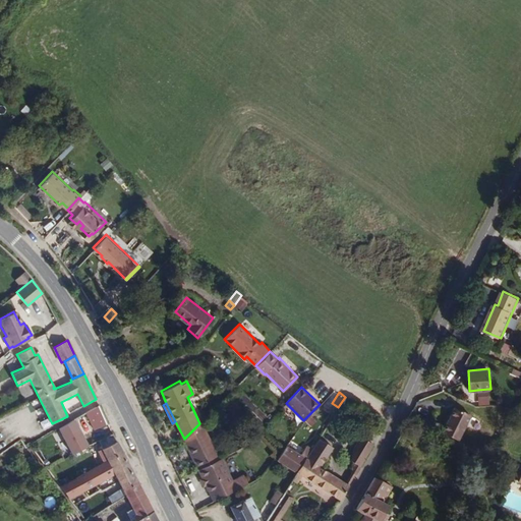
[(461,440),(471,413),(452,406),(442,432),(461,440)]
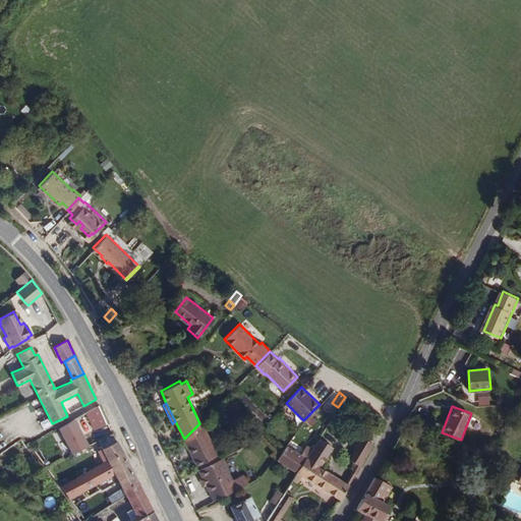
[(76,418),(58,424),(69,453),(87,446),(76,418)]
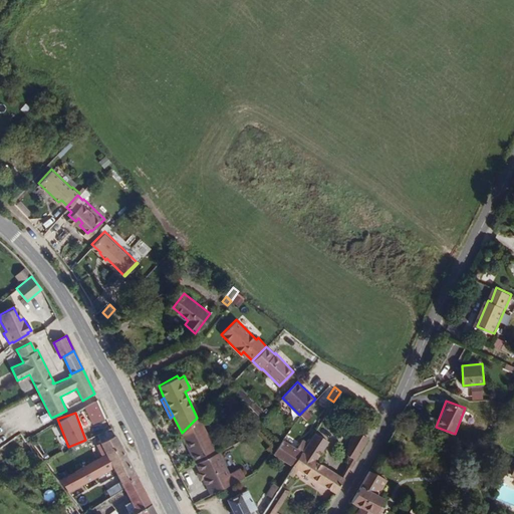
[(217,452),(199,416),(197,418),(182,433),(196,462),(217,452)]
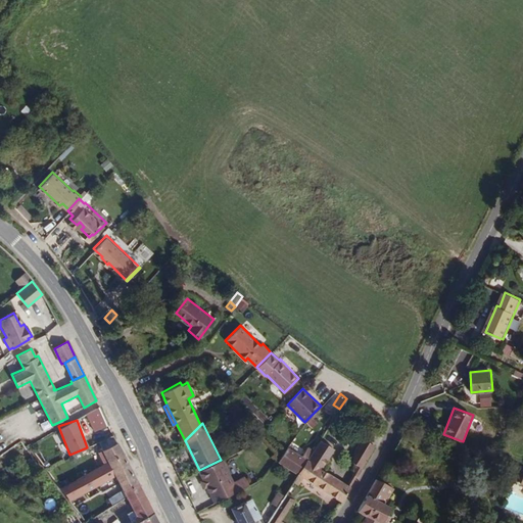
[(104,450),(119,443),(114,435),(100,443),(104,450)]
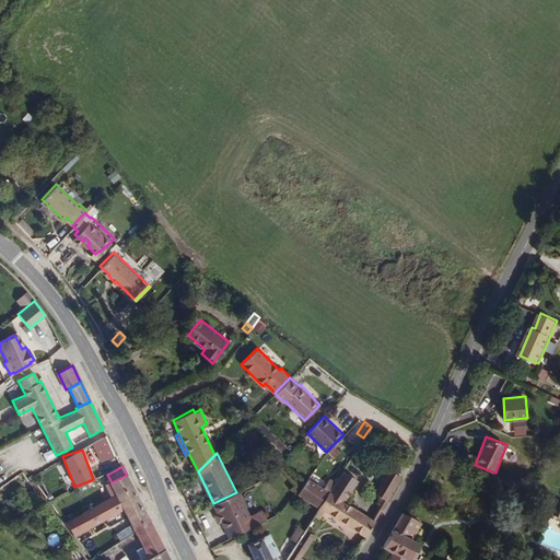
[(388,500),(401,476),(387,467),(373,491),(388,500)]
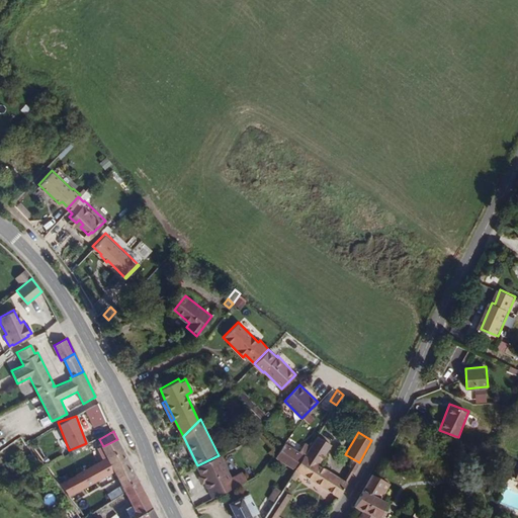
[(318,463),(330,444),(317,435),(305,454),(318,463)]
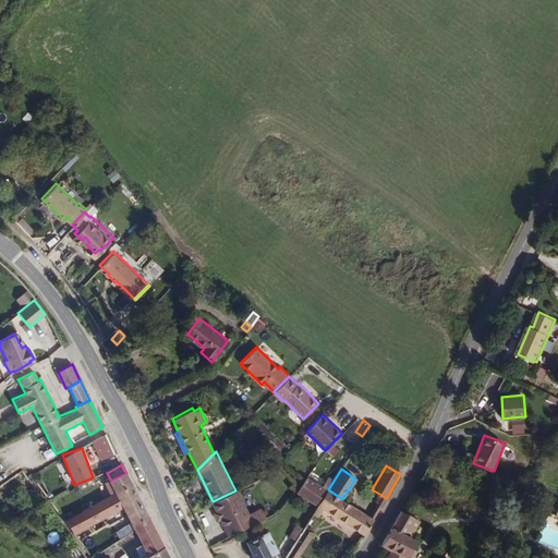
[(136,492),(126,473),(111,481),(110,482),(117,494),(120,500),(136,492)]
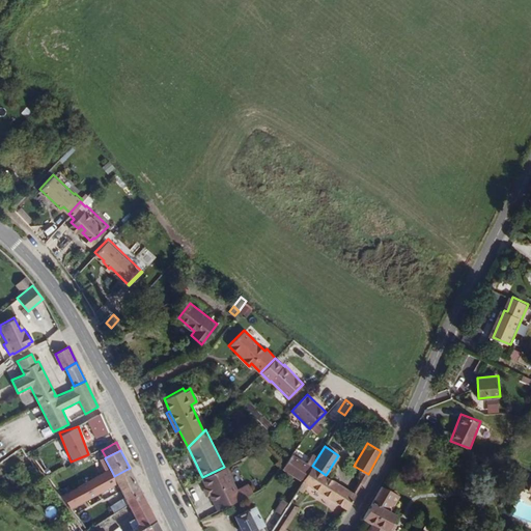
[(302,480),(312,466),(292,452),(282,467),(302,480)]
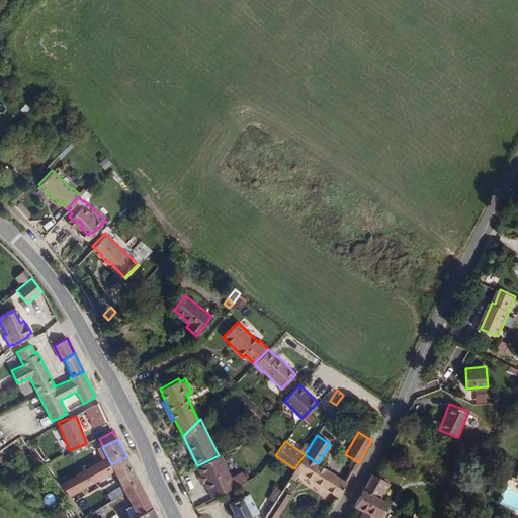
[(212,497),(258,475),(254,466),(232,478),(221,454),(219,455),(197,465),(212,497)]
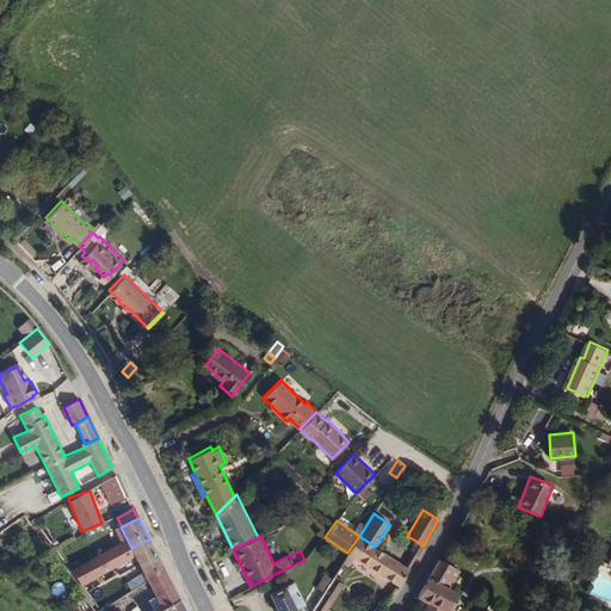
[(375,547),(359,536),(347,553),(355,556),(400,585),(409,569),(375,547)]
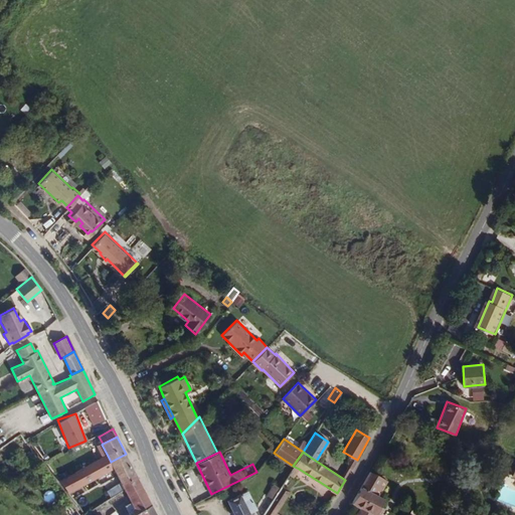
[(137,475),(126,454),(111,462),(108,456),(59,481),(69,493),(115,470),(123,484),(137,475)]
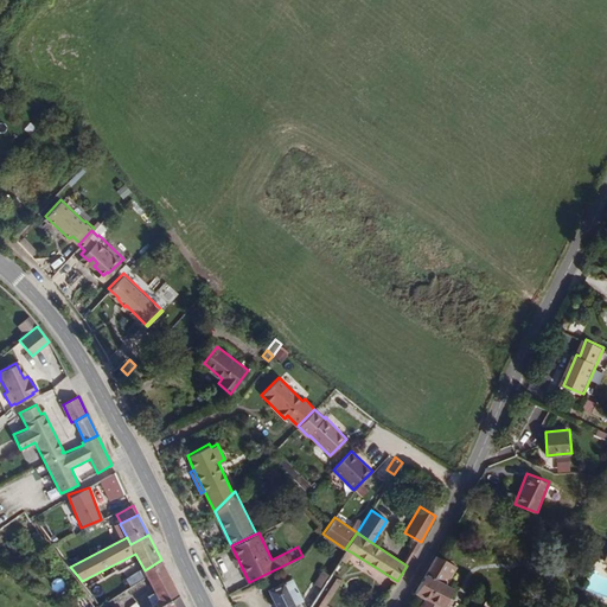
[(345,562),(352,553),(345,549),(339,557),(345,562)]
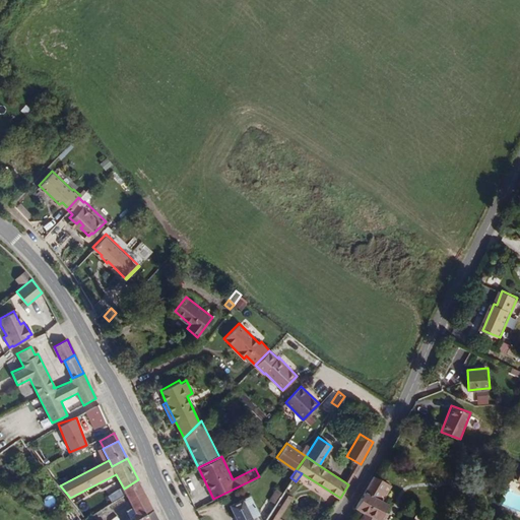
[(378,519),(387,503),(384,501),(380,499),(388,482),(374,474),(355,508),(367,513),(362,519),(376,519),(377,519),(378,519)]
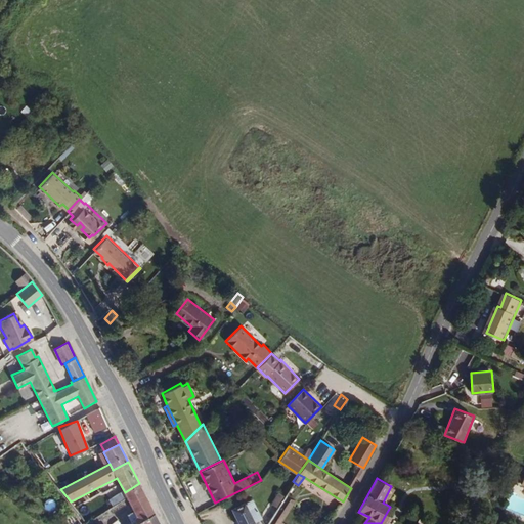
[(138,523),(156,515),(139,483),(125,492),(135,512),(128,516),(132,523),(138,523)]
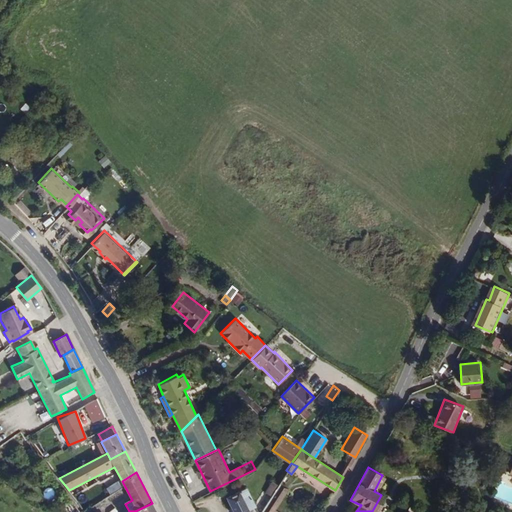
[(378,493),(386,477),(382,475),(374,491),(378,493)]
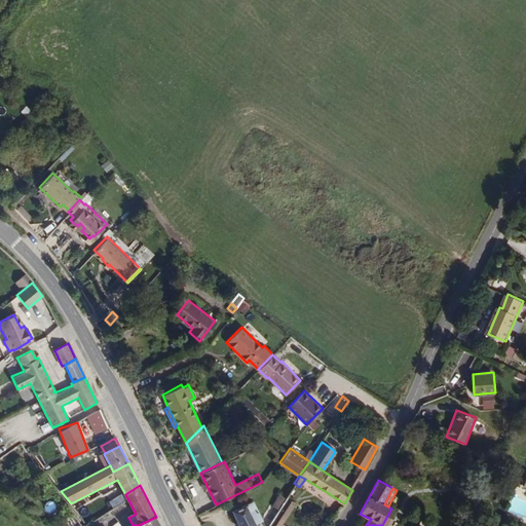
[(283,501),(286,497),(279,493),(271,504),(277,509),(283,501)]
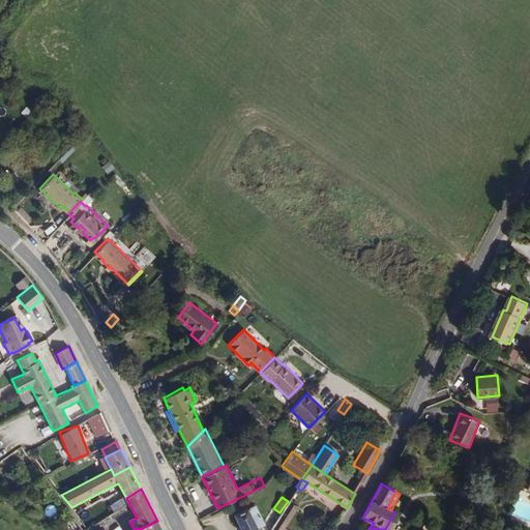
[(294,511),(298,505),(289,499),(288,501),(285,505),(294,511)]
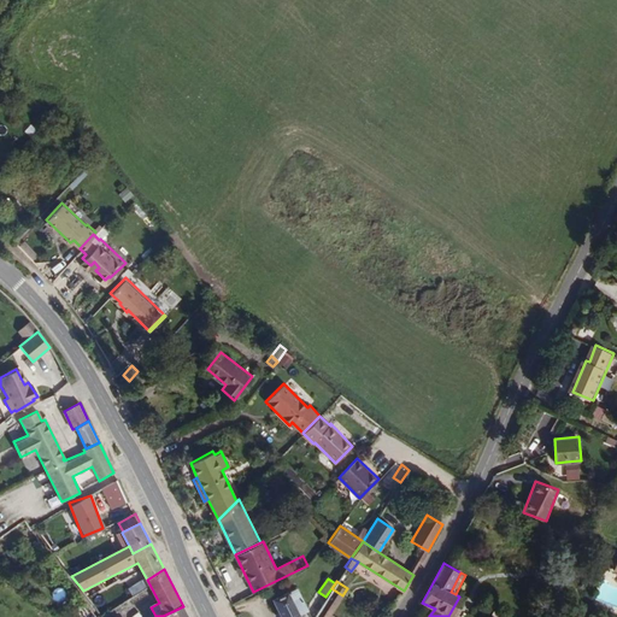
[(310,616),(294,586),(271,597),(280,616),(310,616)]
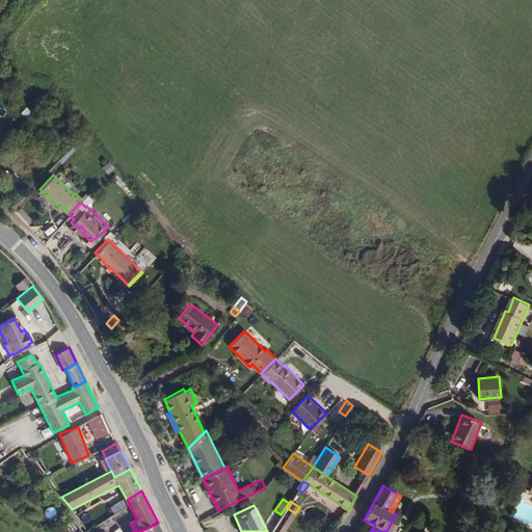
[(283,531),(295,513),(286,507),(281,514),(269,531),(283,531)]
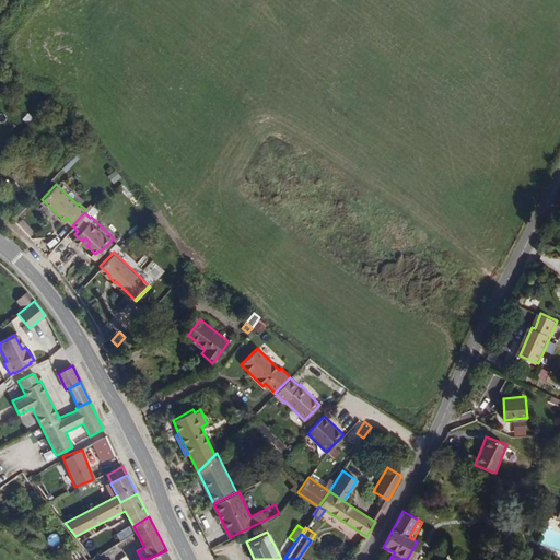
[(171,559),(166,550),(148,559),(171,559)]
